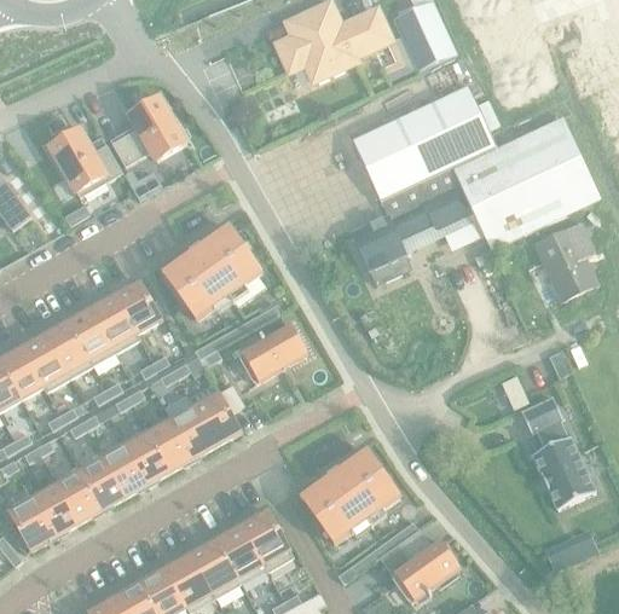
[(411,0),(415,7),(393,17),(397,27),(401,36),(409,52),(411,59),(416,69),(417,71),(438,62),(458,53),(434,0),(411,0)]
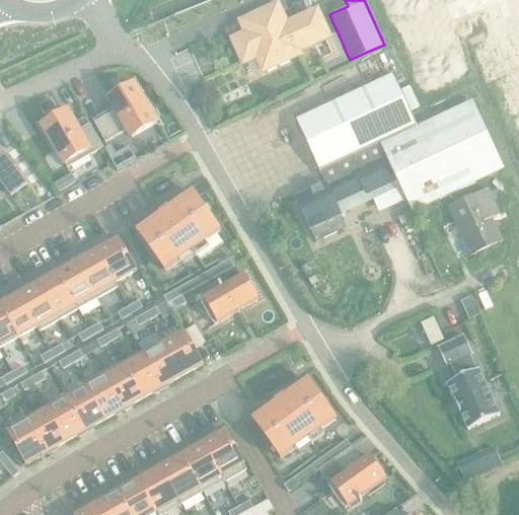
[(246,29),(232,37),(243,59),(260,60),(263,67),(329,35),(316,7),(286,21),(277,2),(262,9),(263,11),(253,15),(252,13),(240,18),(246,29)]
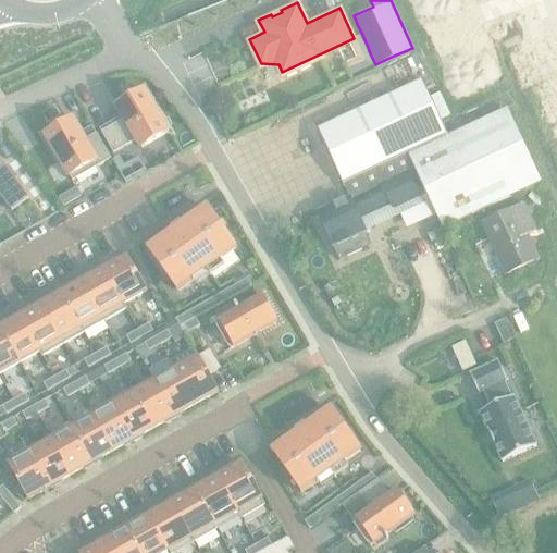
[(316,125),(348,195),(349,195),(359,216),(391,201),(392,204),(425,188),(441,223),(540,176),(524,146),(506,107),(446,134),(420,76),(374,98),(316,125)]
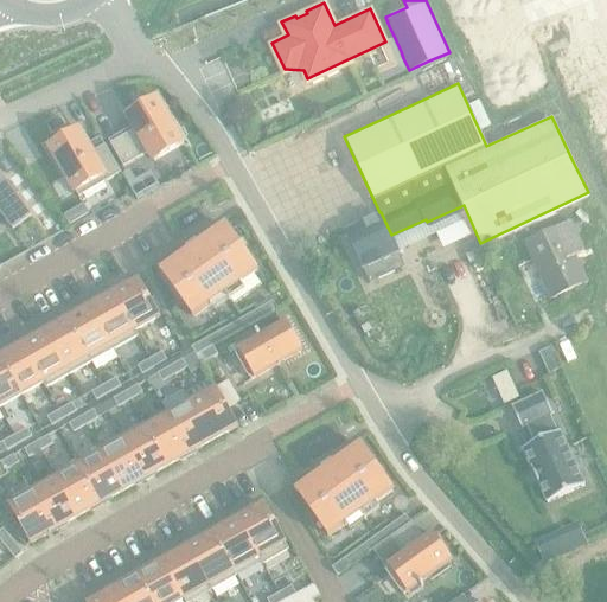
[(123,164),(148,148),(154,158),(183,141),(157,95),(149,100),(148,97),(134,106),(135,108),(128,113),(135,126),(125,132),(123,129),(122,130),(123,133),(112,139),(110,138),(109,138),(123,164)]
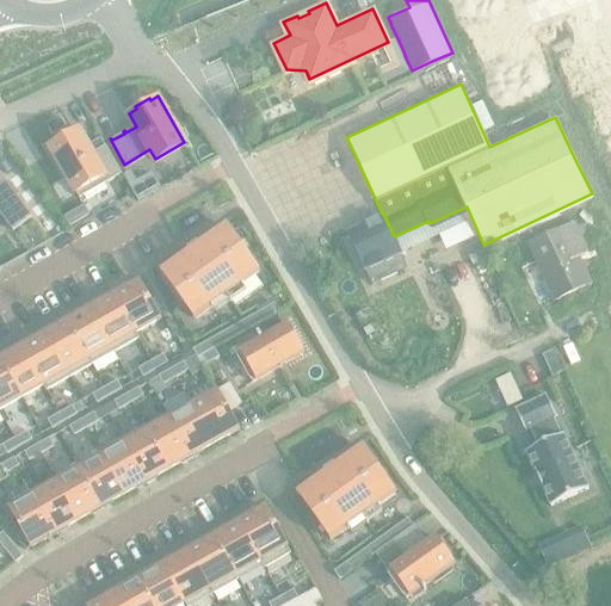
[(79,195),(122,171),(102,136),(100,136),(104,143),(92,150),(79,128),(72,131),(71,129),(56,137),(57,140),(50,144),(79,195)]
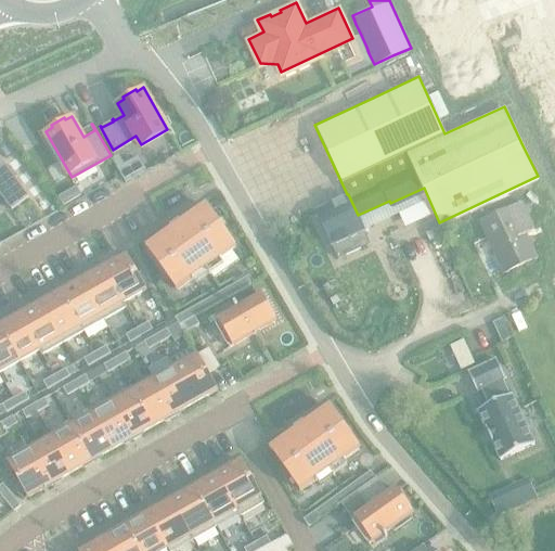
[(117,165),(126,180),(144,169),(146,168),(138,153),(124,161),(117,165)]
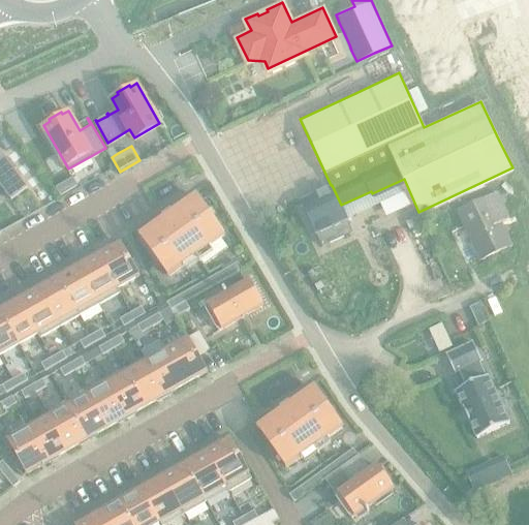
[(0,183),(10,197),(27,185),(2,152),(0,153),(0,183)]
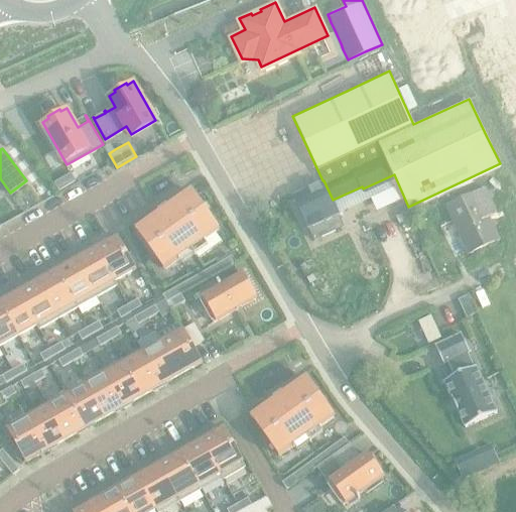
[(71,170),(54,180),(58,188),(76,178),(71,170)]
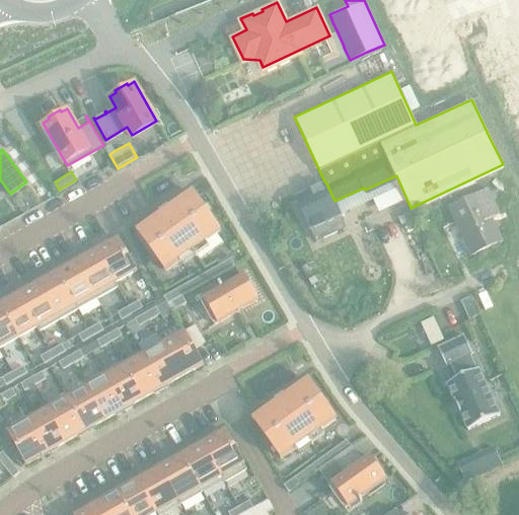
[(347,225),(335,201),(325,181),(324,181),(295,195),(316,239),(347,225)]
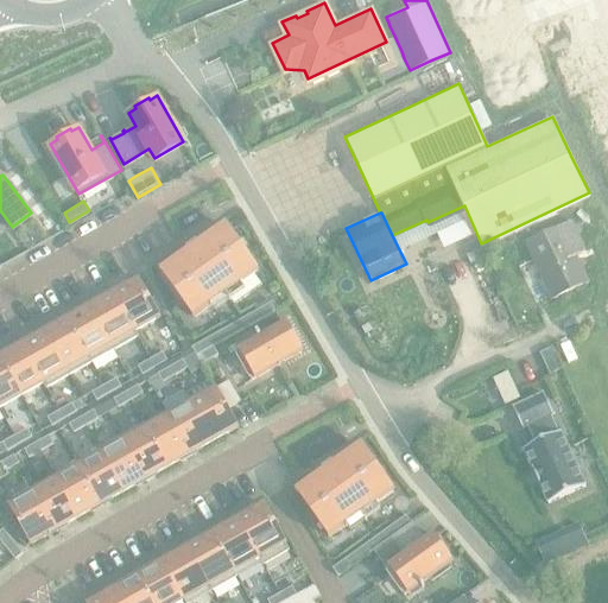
[(552,294),(588,277),(574,247),(583,242),(571,217),(526,239),(552,294)]
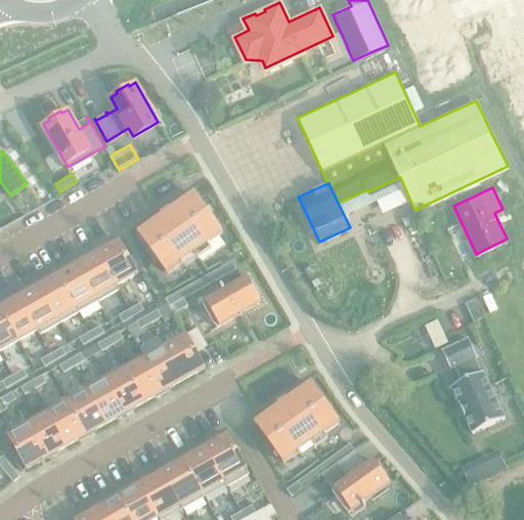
[(193,191),(139,230),(168,270),(195,251),(222,231),(193,191)]
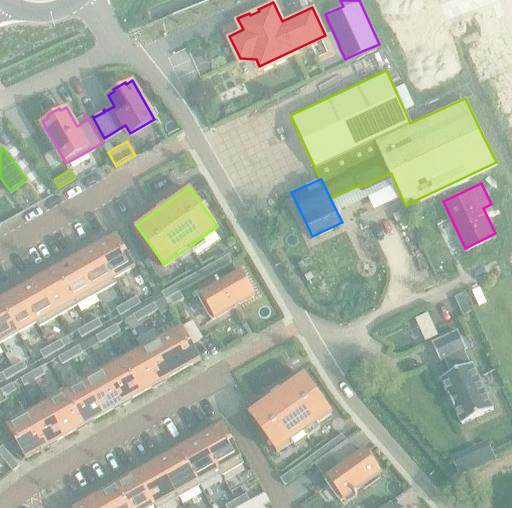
[(115,233),(95,245),(115,281),(116,280),(114,276),(134,265),(115,233)]
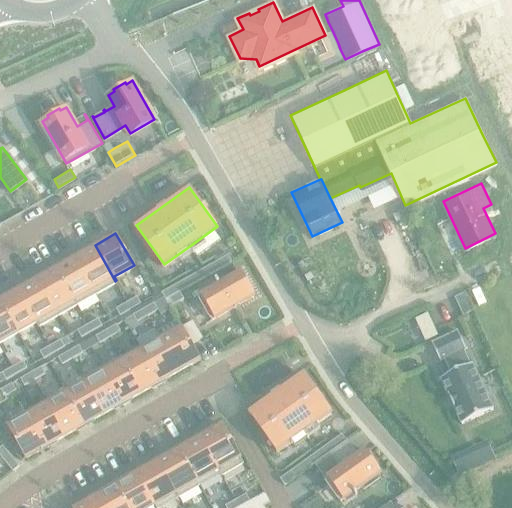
[(75,254),(74,254),(75,255),(93,288),(95,292),(115,281),(95,245),(76,255),(75,254)]
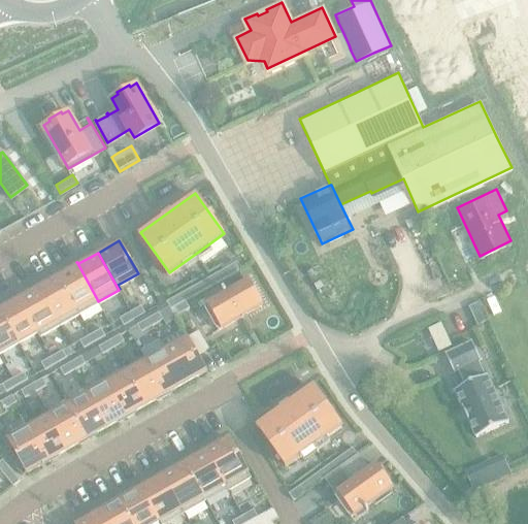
[(235,261),(224,267),(228,274),(239,268),(235,261)]
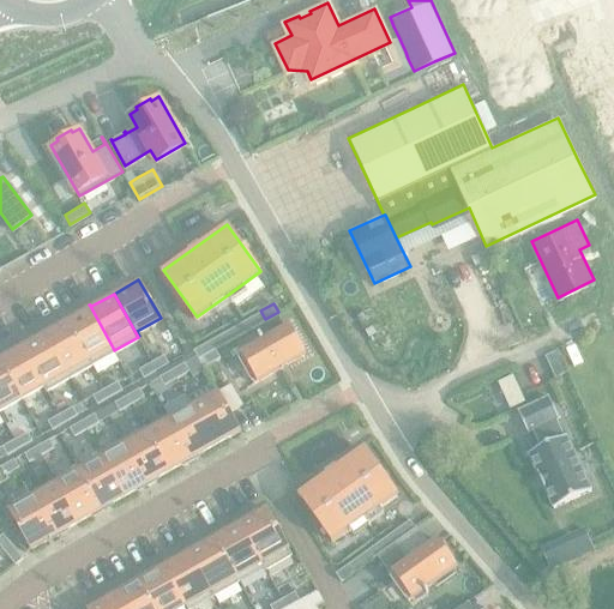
[(90,306),(67,319),(89,359),(112,345),(90,306)]
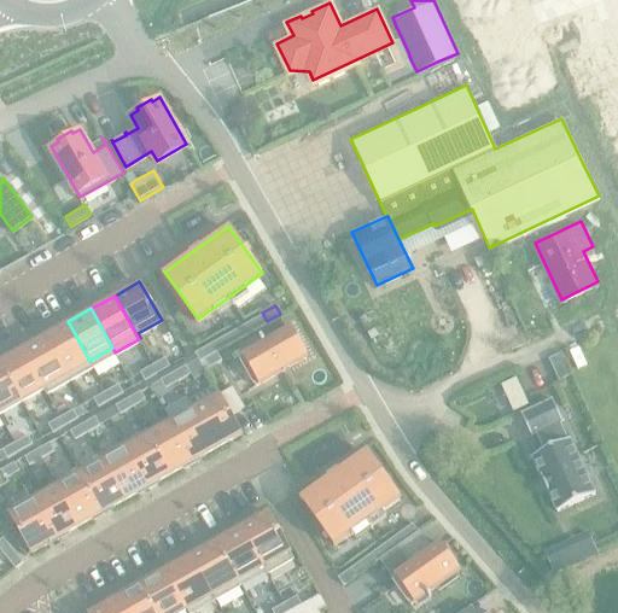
[(262,313),(248,320),(254,330),(267,321),(262,313)]
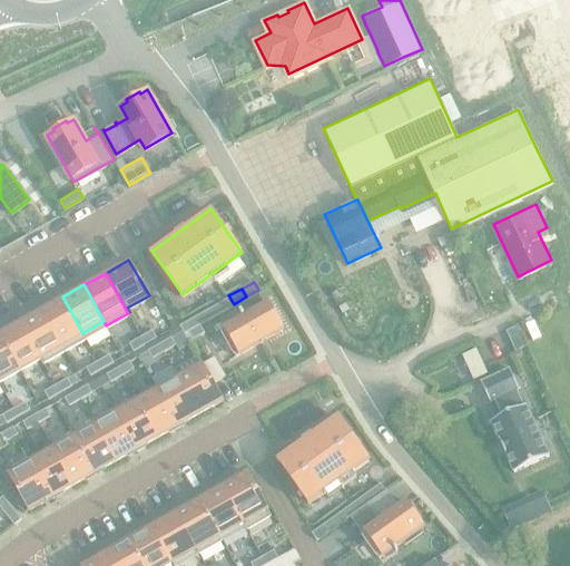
[(217,302),(216,302),(220,311),(234,304),(228,295),(217,302)]
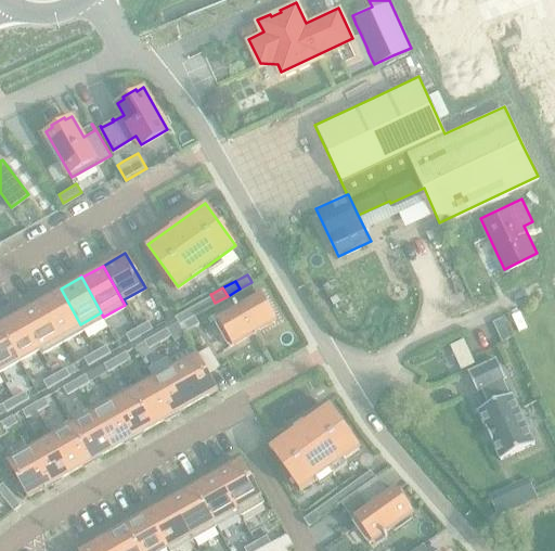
[(80,324),(61,289),(40,300),(61,335),(80,324)]
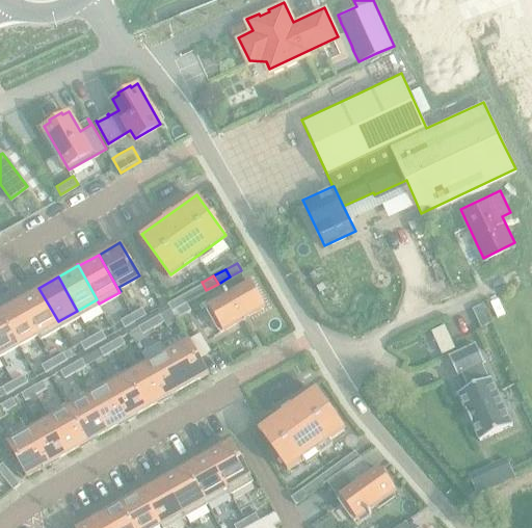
[(225,293),(205,305),(220,331),(265,306),(261,298),(263,296),(256,284),(254,285),(249,280),(229,291),(227,289),(224,290),(225,293)]
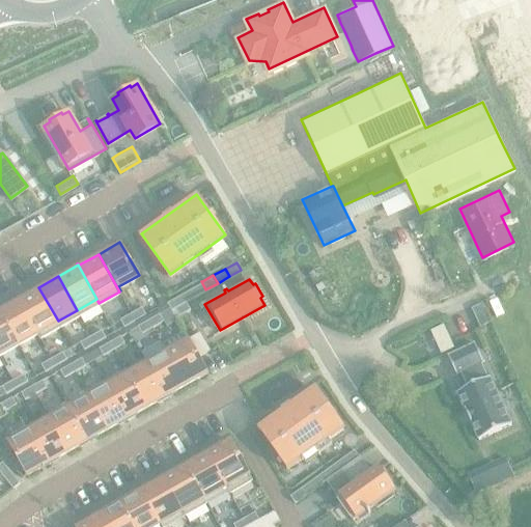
[(201,281),(190,288),(194,296),(205,289),(201,281)]
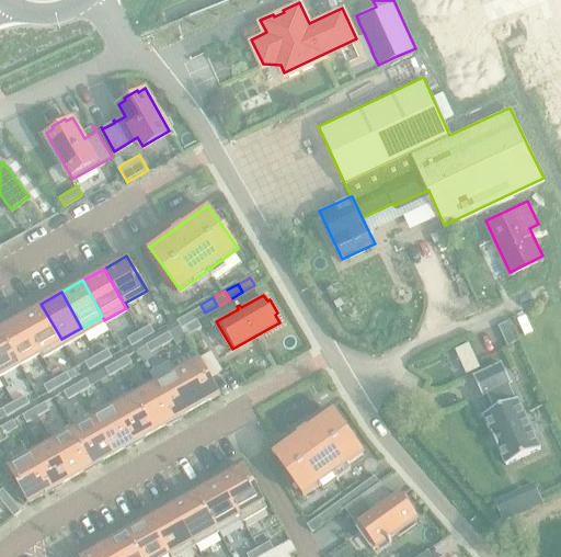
[(61,339),(41,304),(20,315),(41,351),(61,339)]
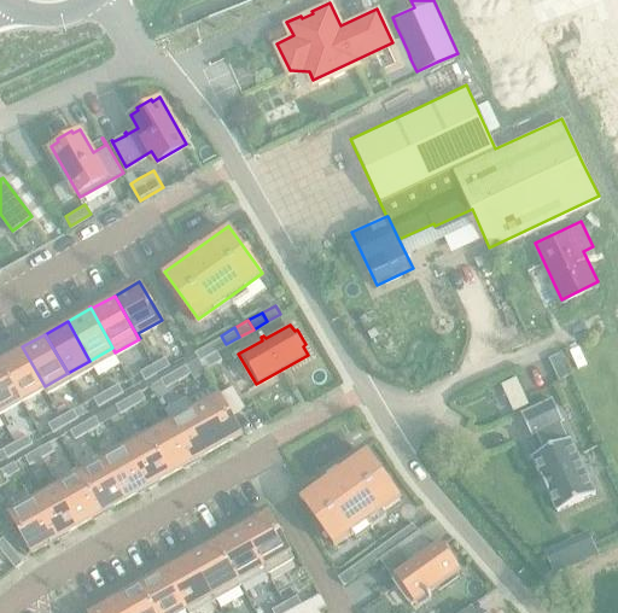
[(221,336),(208,343),(213,351),(216,349),(226,344),(221,336)]
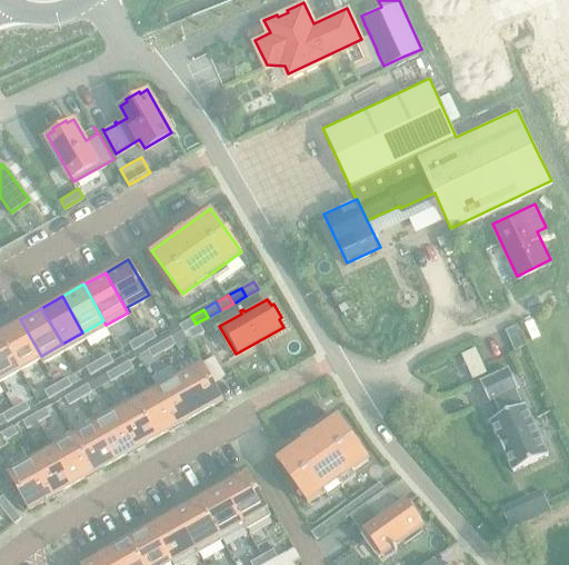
[(191,316),(179,323),(185,330),(187,328),(196,324),(191,316)]
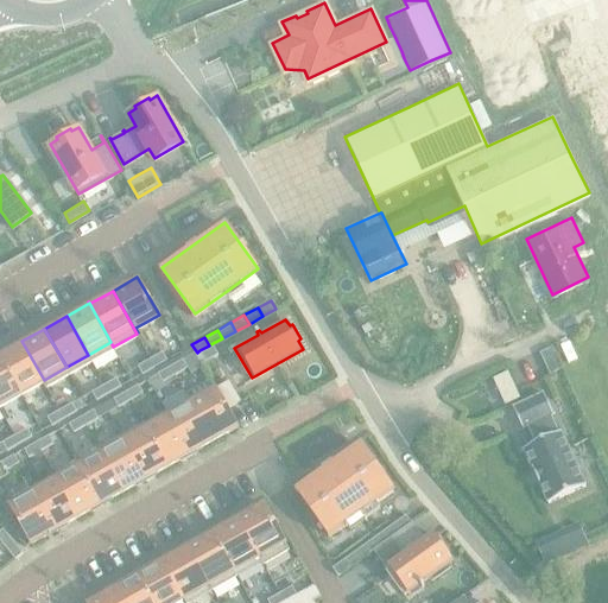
[(44,380),(21,341),(0,353),(0,354),(21,392),(44,380)]
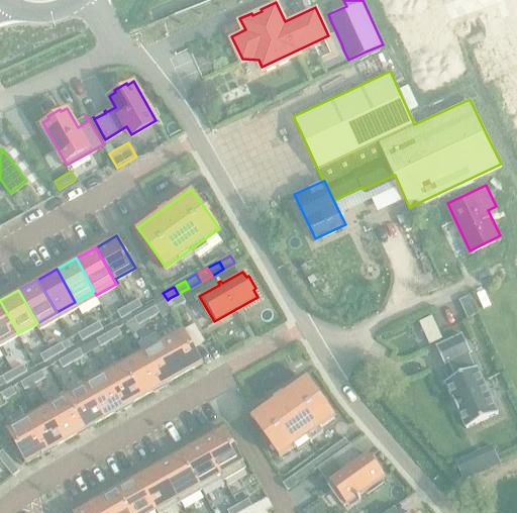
[(178,294),(170,298),(175,306),(186,300),(181,292),(178,294)]
